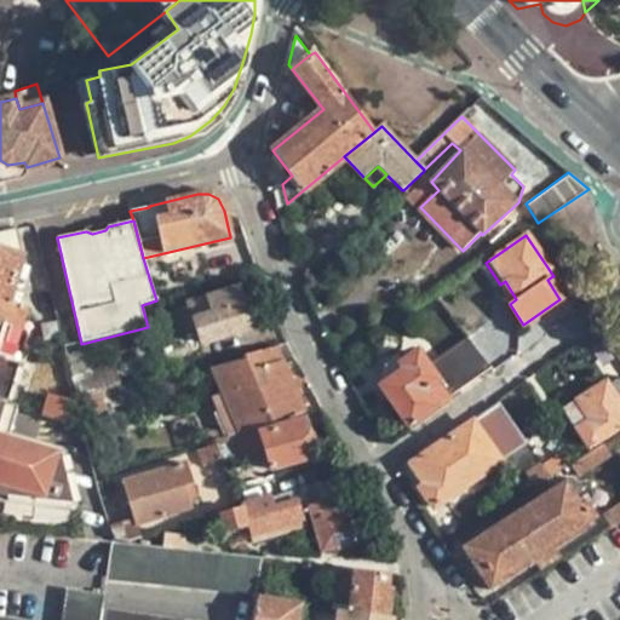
[(0,250),(0,327),(18,333),(26,308),(12,304),(12,302),(10,300),(22,257),(0,250)]
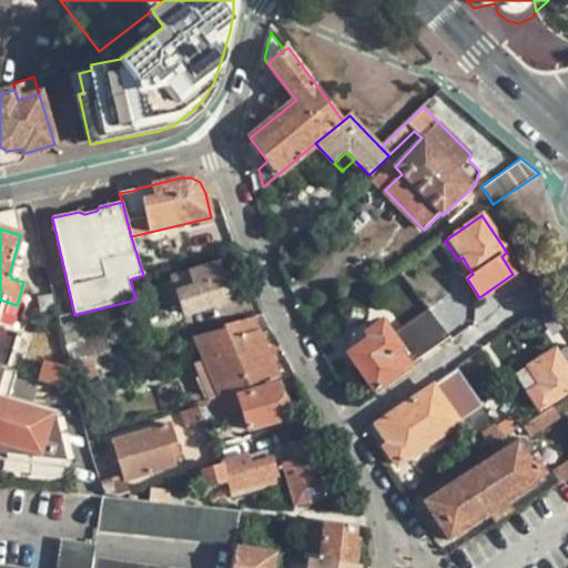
[(453,264),(458,261),(445,241),(439,244),(453,264)]
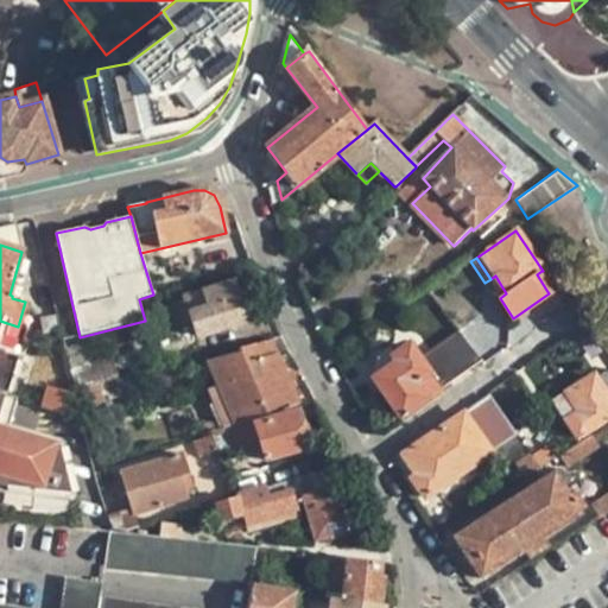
[(153,295),(177,287),(172,273),(163,276),(162,268),(146,272),(153,295)]
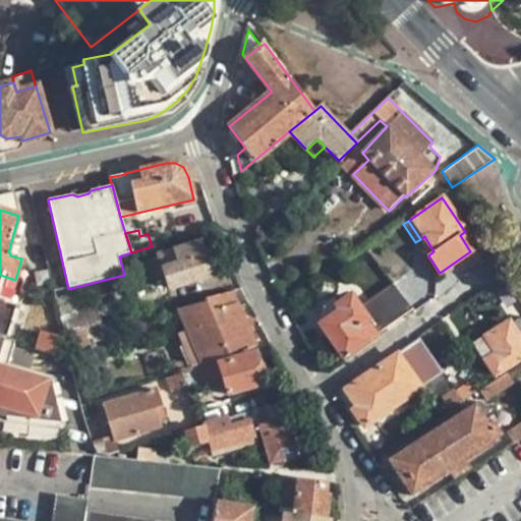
[(473,245),(464,232),(460,235),(468,248),(473,245)]
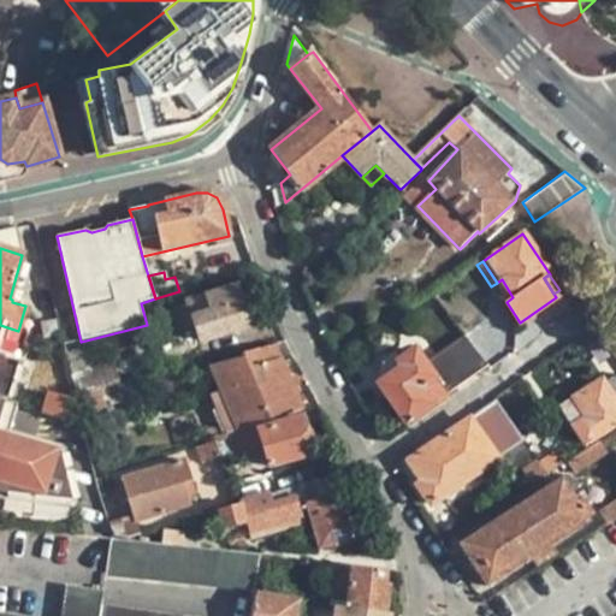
[(236,286),(188,301),(200,342),(248,327),(236,286)]
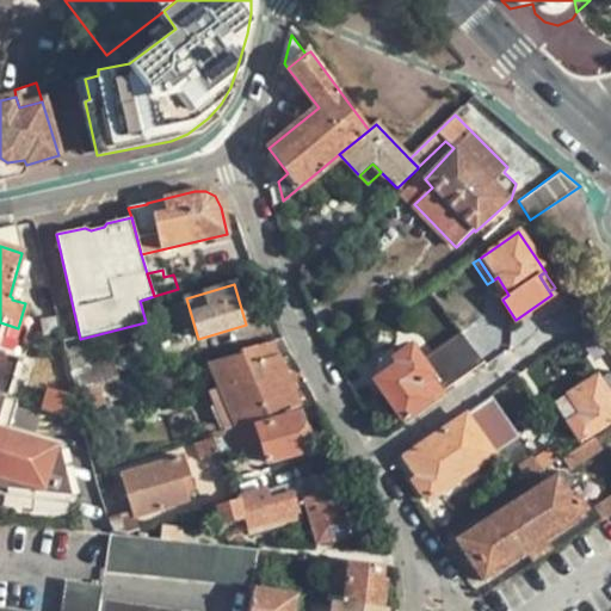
[(25,331),(18,328),(0,322),(0,397),(5,399),(25,331)]
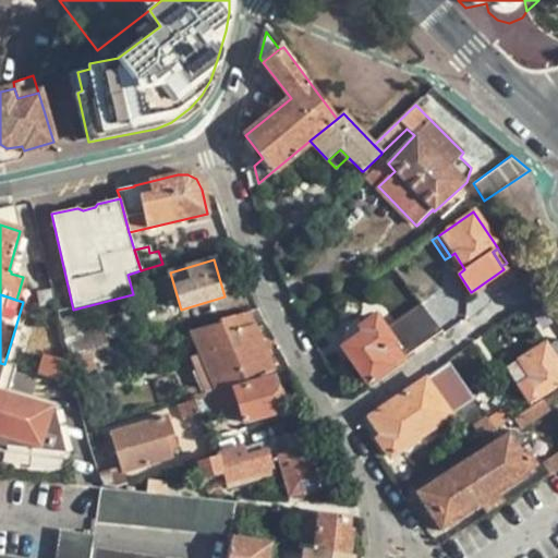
[(363,334),(355,339),(342,348),(367,383),(440,330),(421,303),(384,329),(375,317),(359,328),(363,334)]
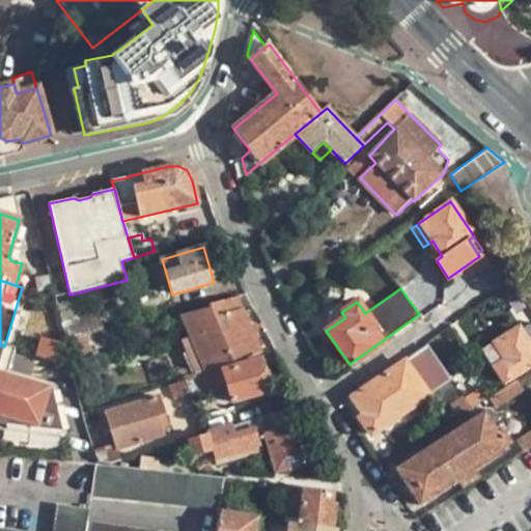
[(206,370),(221,366),(260,354),(235,297),(207,304),(211,310),(183,317),(191,336),(206,370)]
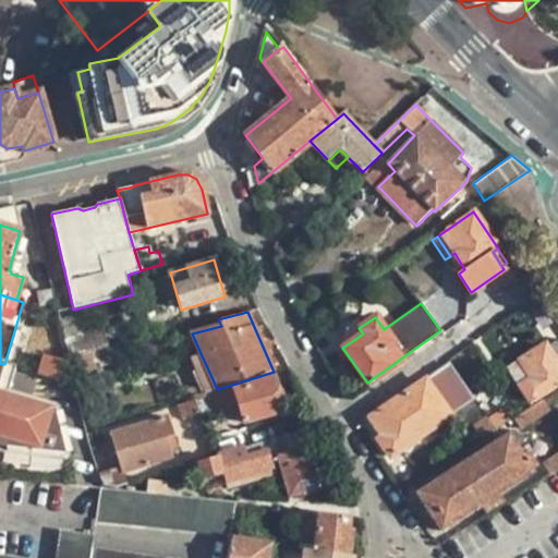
[(60,319),(70,358),(92,352),(107,349),(107,348),(102,329),(84,334),(79,315),(60,319)]
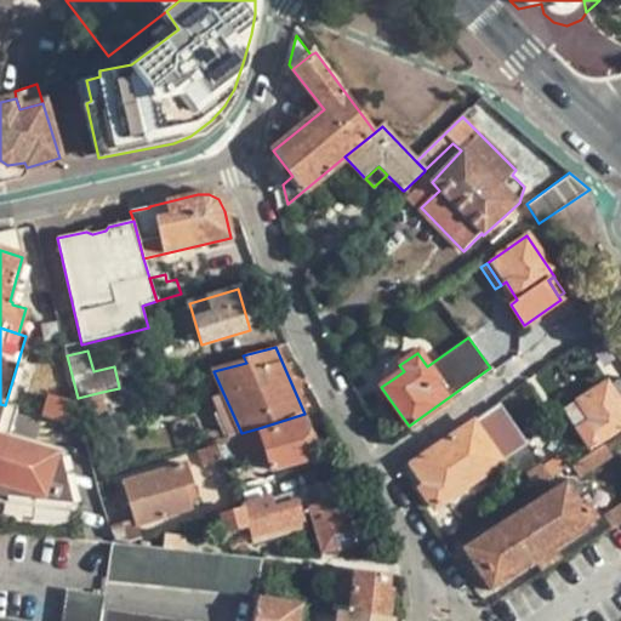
[(392,370),(396,377),(404,371),(399,365),(392,370)]
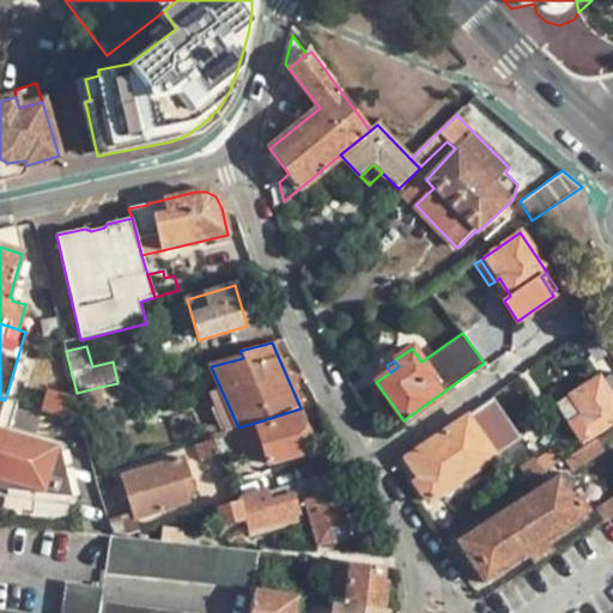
[(612,372),(600,382),(598,378),(559,405),(582,441),(612,420),(612,372)]
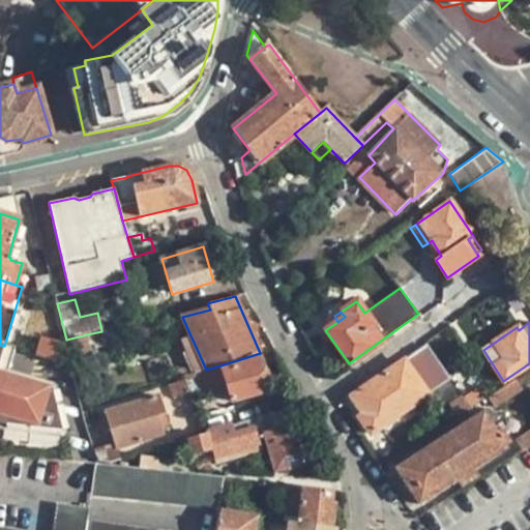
[(106,348),(101,331),(87,334),(91,352),(106,348)]
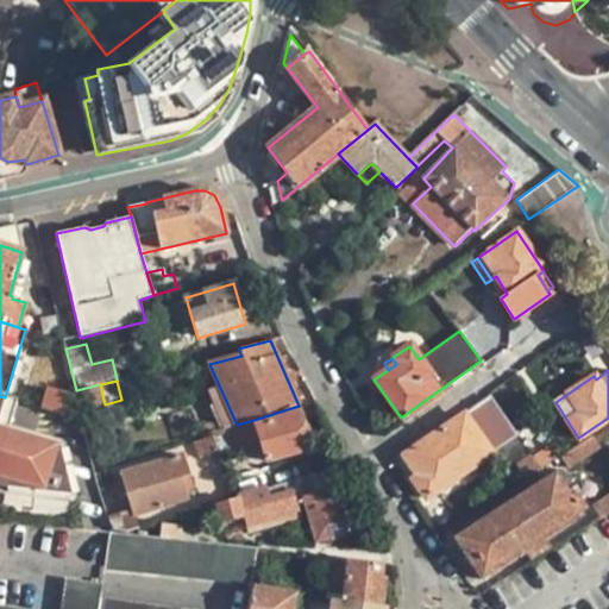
[(76,390),(83,421),(107,415),(105,405),(100,384),(76,390)]
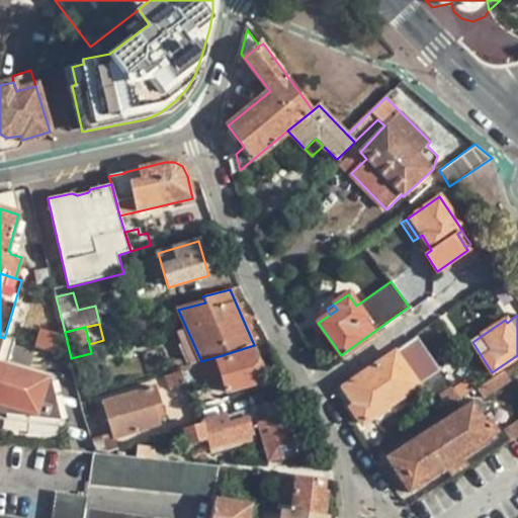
[(175,332),(190,365),(195,363),(201,361),(186,328),(175,332)]
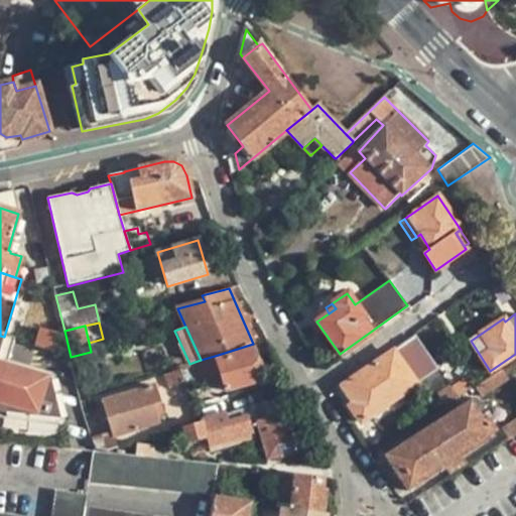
[(34,346),(46,350),(57,353),(62,336),(39,329),(34,346)]
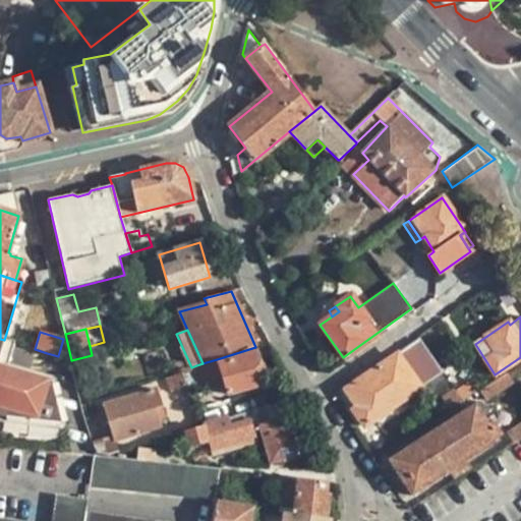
[(4,340),(0,339),(0,362),(6,364),(12,343),(4,340)]
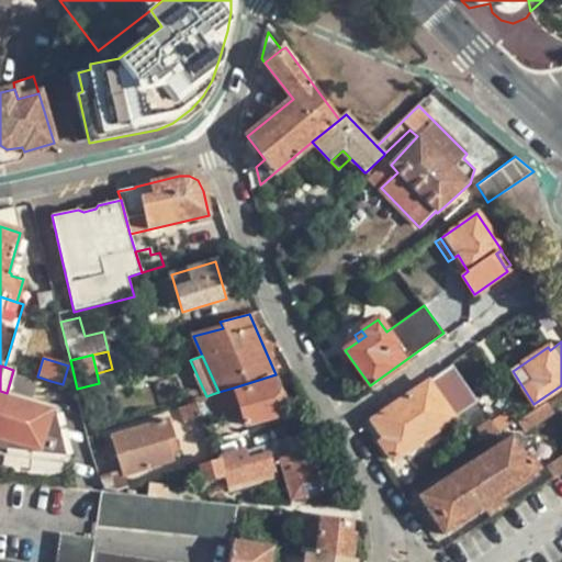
[(475,403),(476,402),(452,366),(373,420),(385,439),(381,442),(392,460),(452,419),(475,403)]
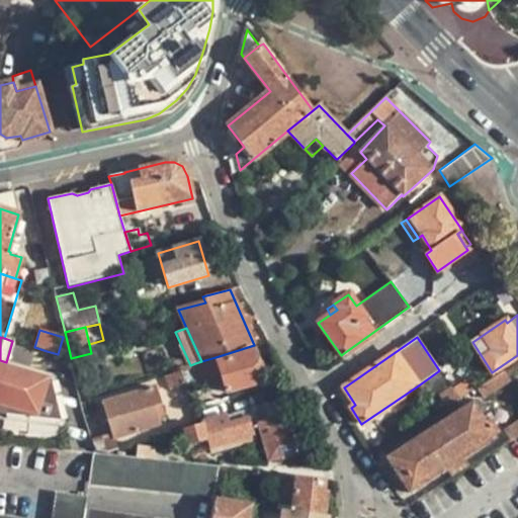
[(254,350),(217,362),(225,387),(226,392),(263,380),(254,350)]
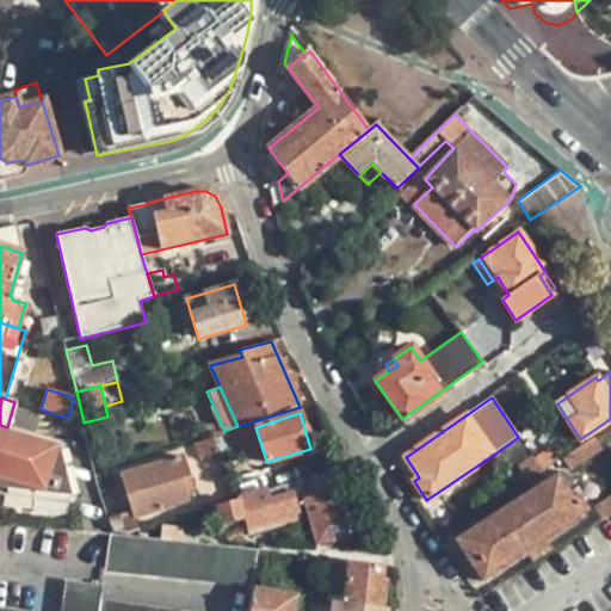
[(240,466),(265,457),(255,427),(254,421),(238,426),(230,429),(236,448),(229,450),(233,458),(236,456),(240,466)]
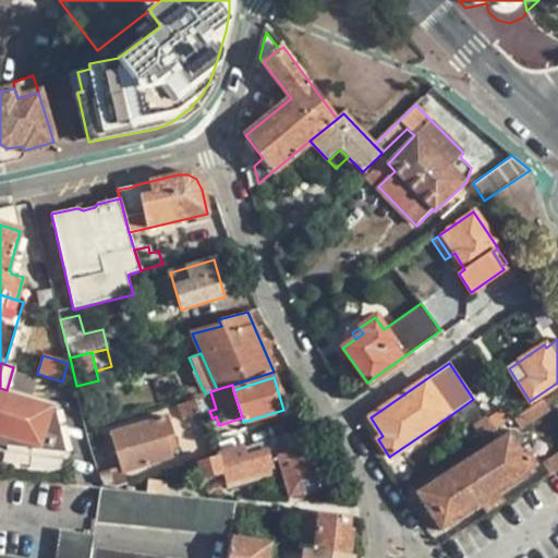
[(190,398),(194,397),(201,395),(197,386),(187,389),(190,398)]
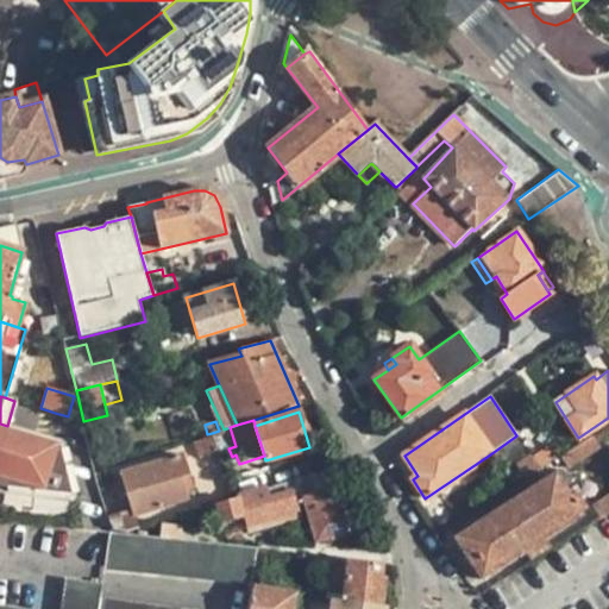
[(0,496),(54,502),(58,487),(71,483),(63,443),(7,426),(0,424),(0,496)]
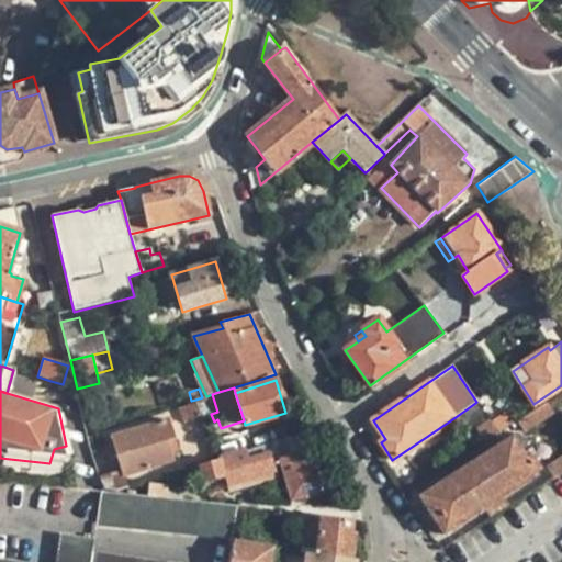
[(212,394),(206,396),(202,397),(195,400),(197,402),(201,416),(211,414),(217,412),(212,394)]
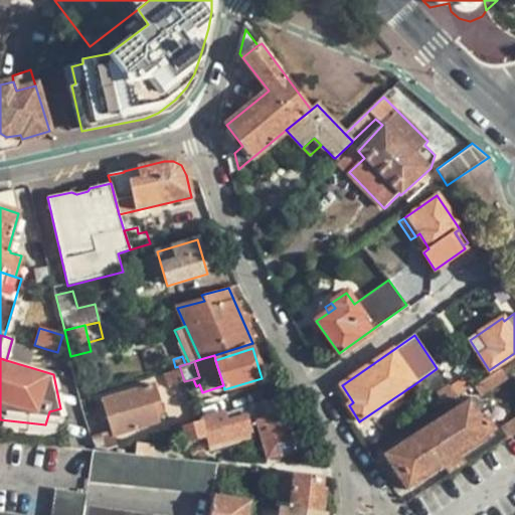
[(169,386),(184,381),(180,368),(164,373),(169,386)]
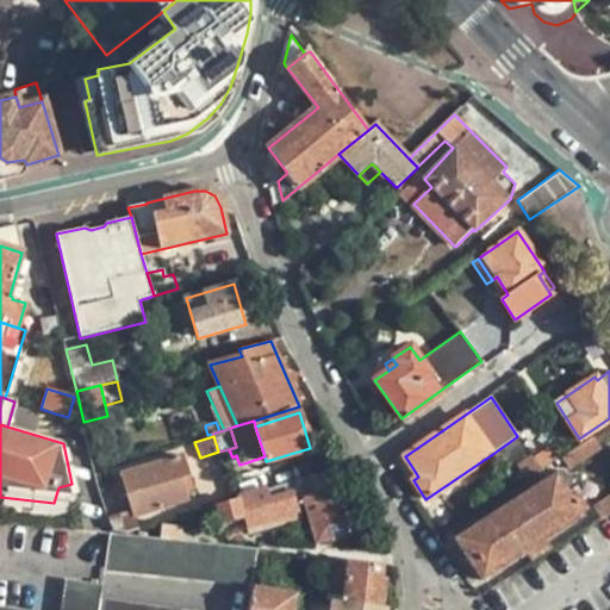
[(523,448),(516,437),(491,455),(498,465),(523,448)]
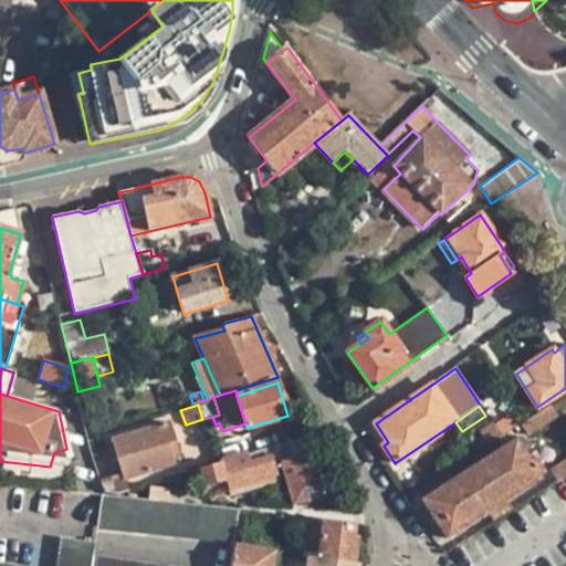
[(546,407),(520,423),(527,435),(553,418),(546,407)]
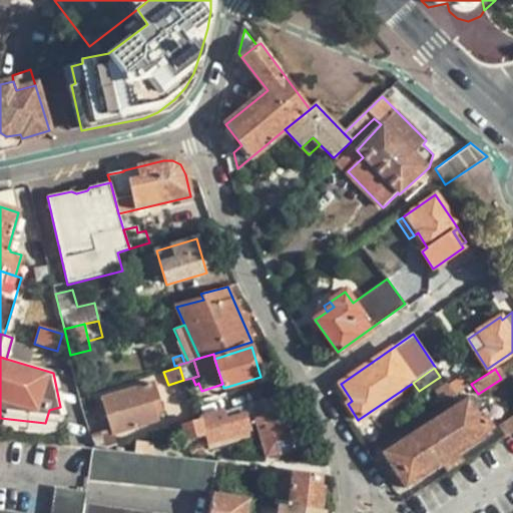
[(465,375),(448,386),(455,395),(471,384),(465,375)]
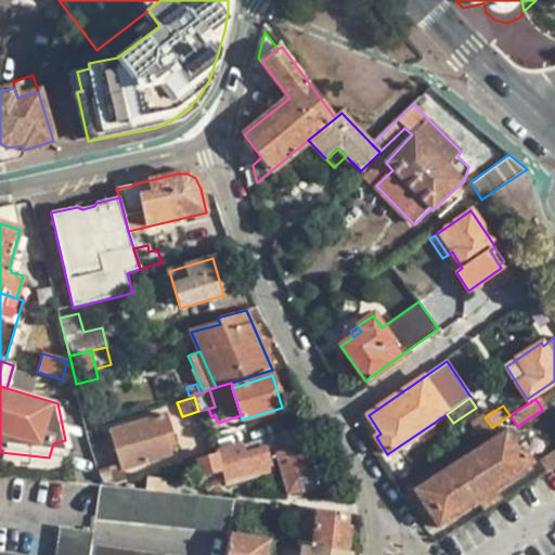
[(120,463),(123,469),(170,454),(167,446),(175,442),(166,414),(111,430),(120,463)]
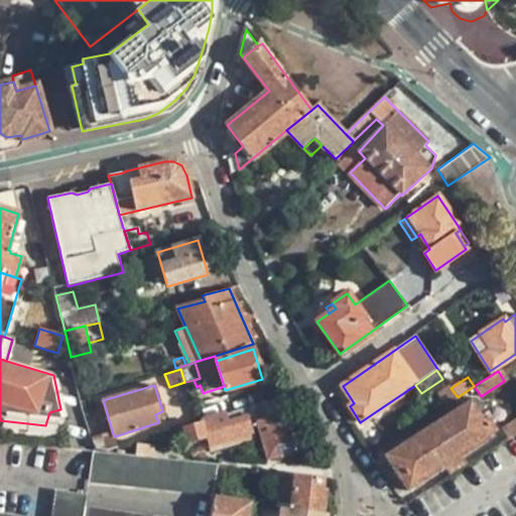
[(437,392),(446,404),(457,397),(447,386),(437,392)]
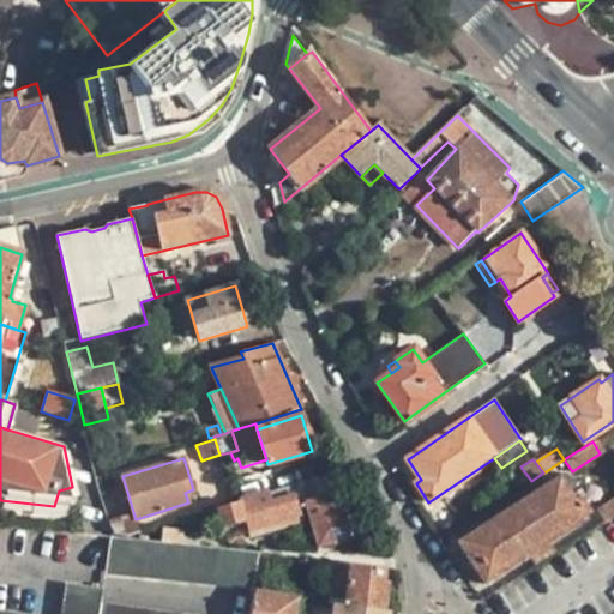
[(301,497),(302,503),(304,503),(342,489),(345,489),(339,470),(298,483),(301,497)]
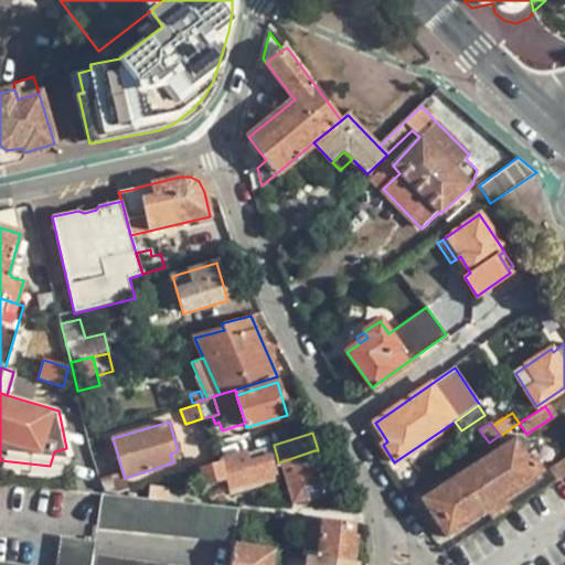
[(491,520),(509,509),(503,500),(537,478),(536,476),(542,472),(531,457),(533,455),(523,439),(515,444),(513,440),(420,500),(445,537),(486,512),(491,520)]
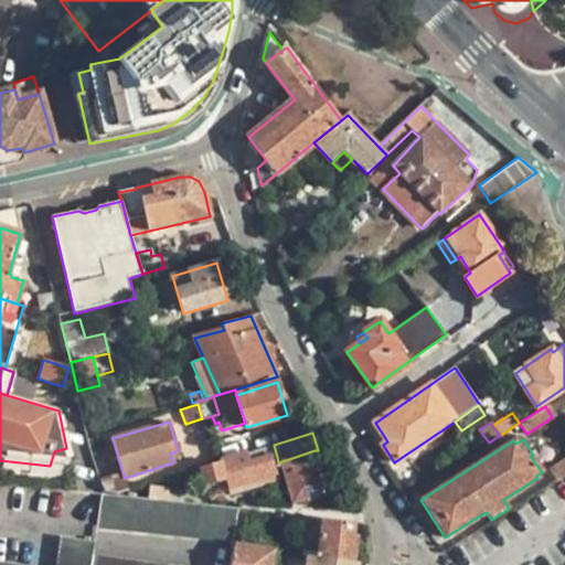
[(277,457),(274,445),(247,454),(244,451),(222,458),(220,461),(190,471),(192,478),(202,476),(208,494),(277,473),(273,458),(277,457)]
